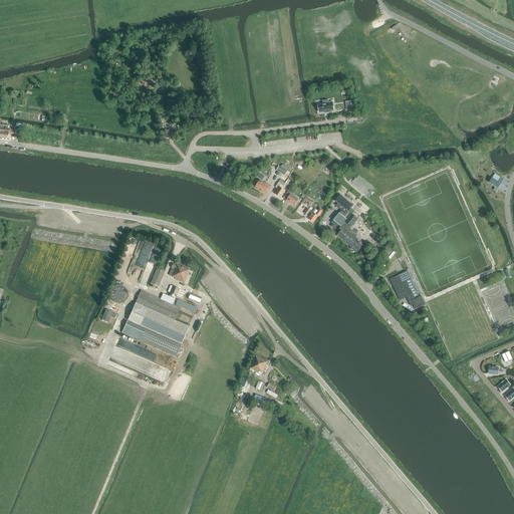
[(322,104),(318,104),(319,112),(324,111),(324,112),(330,111),(330,110),(333,109),(332,101),(328,101),(328,99),(322,100),(322,104)]
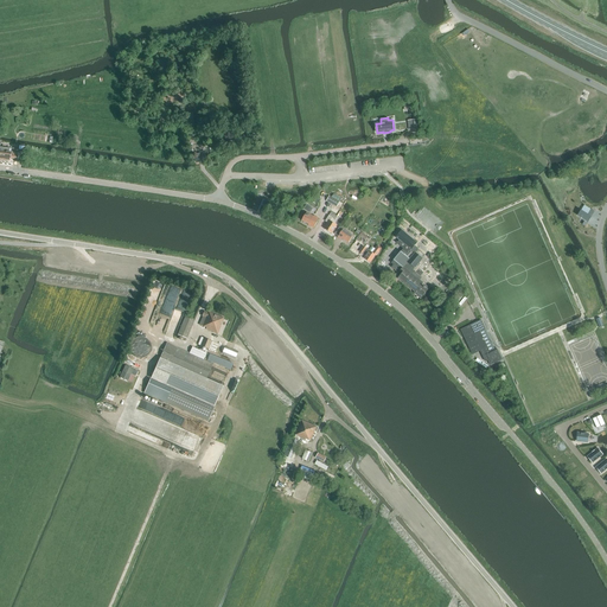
[(19,153),(0,149),(0,159),(10,161),(10,159),(18,160),(19,153)]
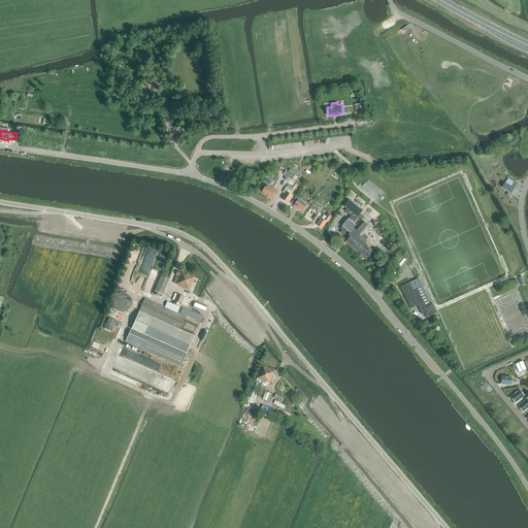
[(289,171),(287,170),(284,175),(293,179),(297,172),(291,168),(289,171)]
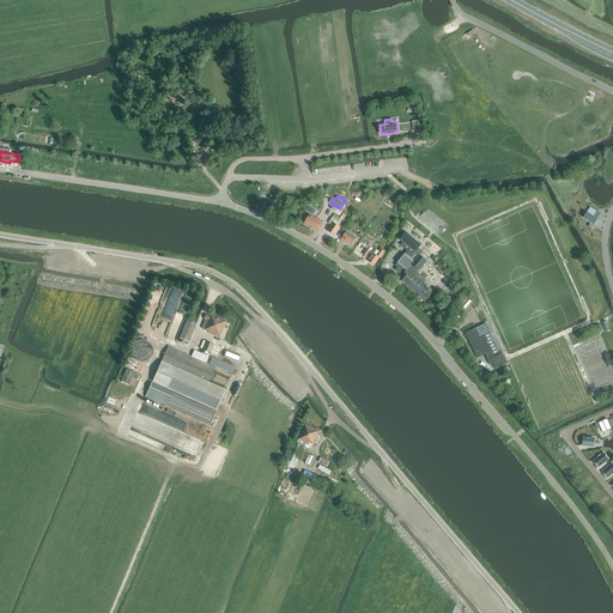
[(287,208),(280,205),(275,214),(283,218),(287,208)]
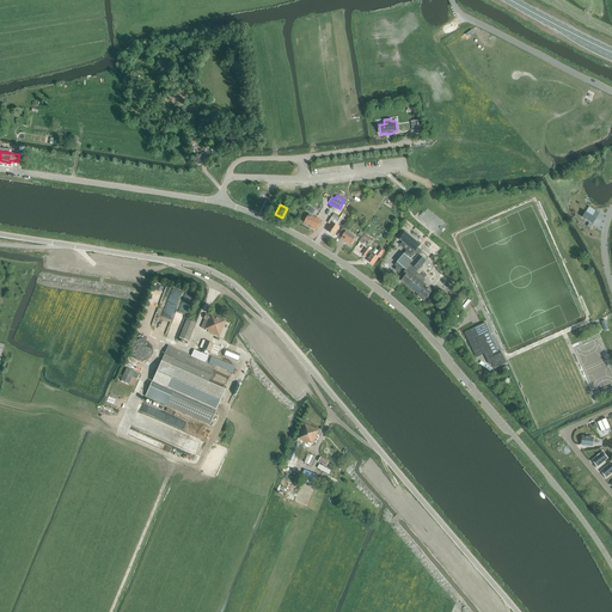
[(593,224),(600,213),(597,210),(597,212),(593,216),(586,213),(582,218),(593,224)]
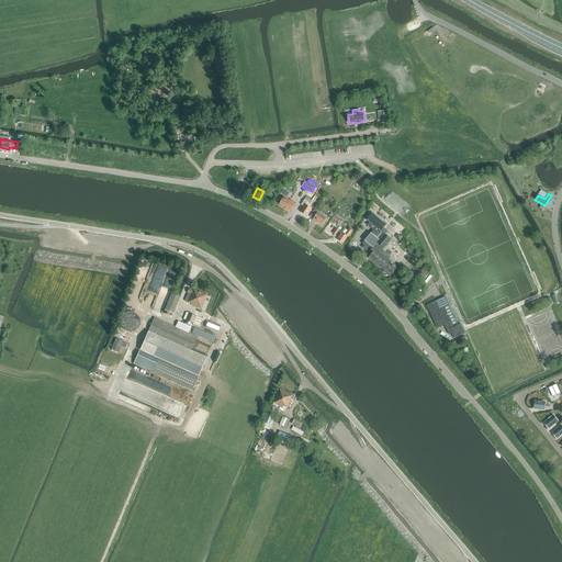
[(284,197),(280,204),(287,208),(285,209),(291,211),(295,202),(291,200),(284,197)]
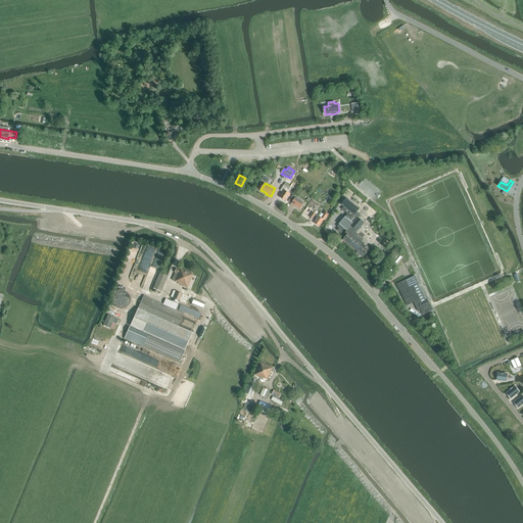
[(286,201),(290,194),(285,190),(286,188),(289,189),(291,186),(285,183),(281,190),(283,192),(280,197),(286,201)]
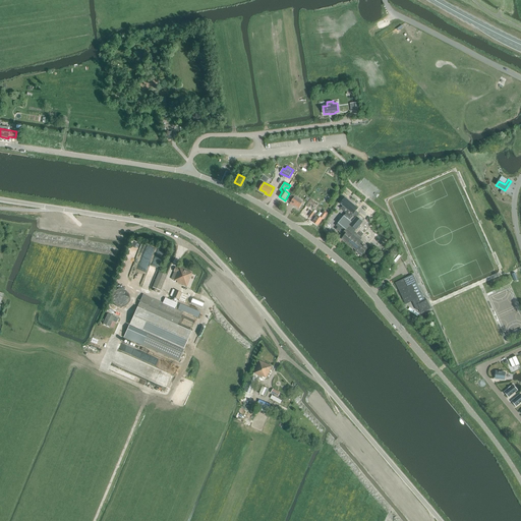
[(288,201),(290,203),(290,204),(293,206),(293,205),(299,209),(303,203),(292,194),(288,201)]
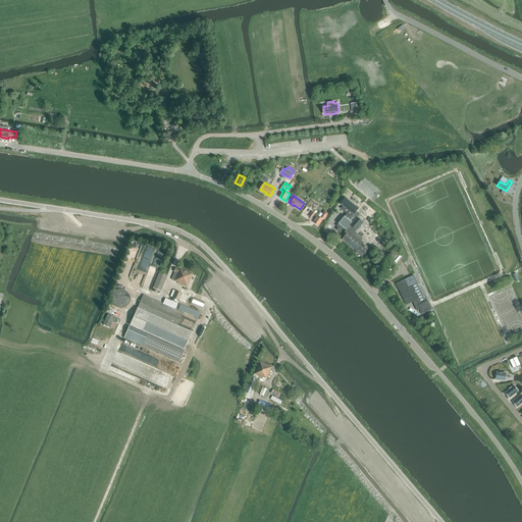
[(348,214),(336,226),(338,227),(337,229),(345,237),(343,239),(358,251),(364,244),(361,241),(363,239),(355,232),(357,230),(364,222),(358,218),(360,214),(356,211),(359,209),(346,198),(341,204),(344,207),(343,209),(342,208),(342,209),(348,214)]
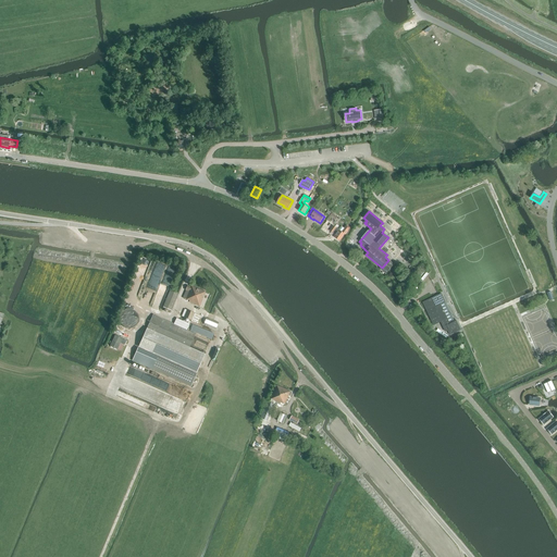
[(337,233),(334,237),(339,242),(345,234),(346,235),(350,229),(346,225),(345,229),(342,226),(338,230),(333,226),(331,231),(333,233),(334,231),(337,233)]
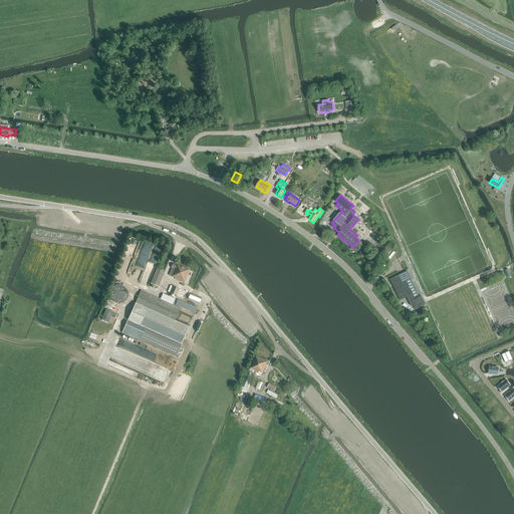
[(352,247),(351,248),(356,252),(359,248),(360,248),(362,247),(362,246),(363,244),(360,242),(359,243),(358,241),(358,240),(352,247)]
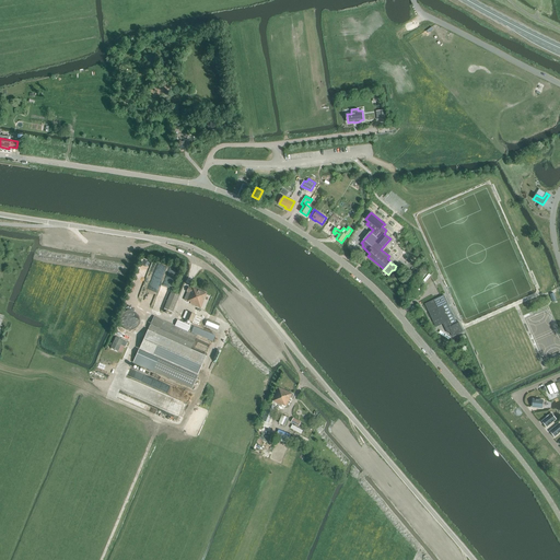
[(188,287),(184,300),(187,301),(190,303),(190,304),(200,308),(207,293),(193,288),(191,288),(188,287)]
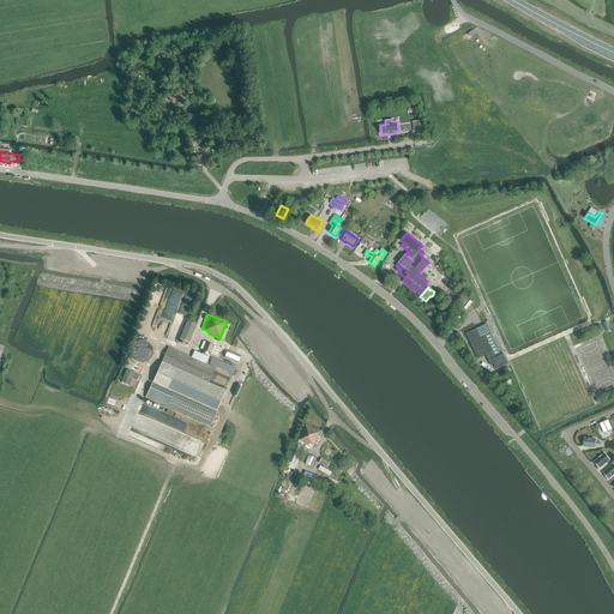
[(187,320),(180,339),(190,343),(197,324),(187,320)]
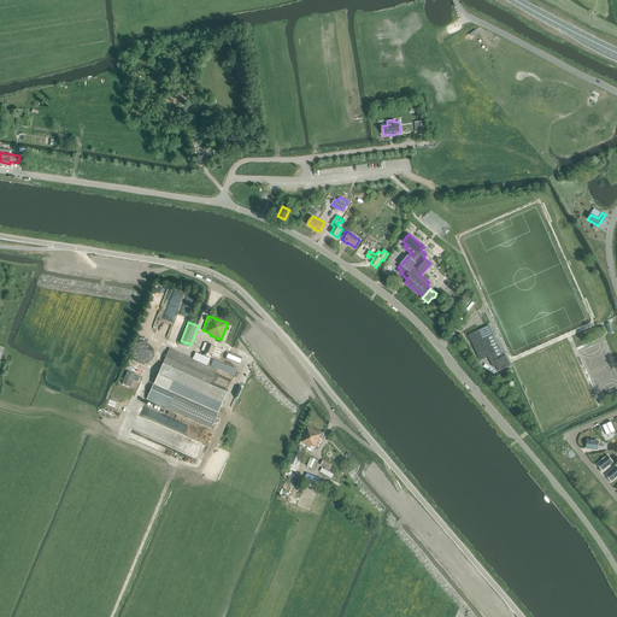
[(493,360),(498,358),(488,338),(493,335),(489,325),(469,335),(481,360),(488,357),(493,368),(495,366),(493,360)]
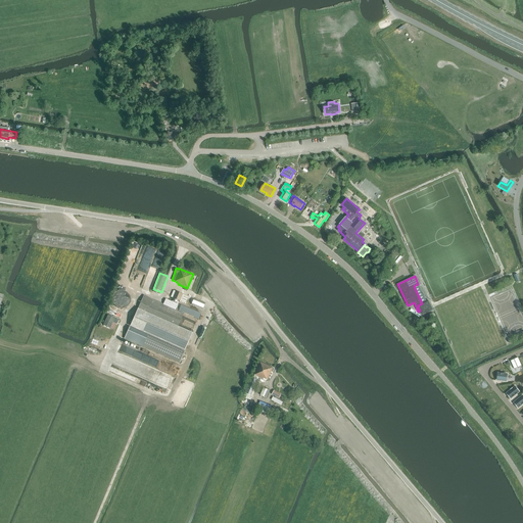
[(131,299),(130,297),(130,295),(129,294),(128,292),(126,291),(125,290),(123,290),(121,290),(120,290),(116,291),(115,292),(114,293),(113,294),(112,296),(112,297),(112,299),(112,301),(112,302),(113,304),(115,305),(116,306),(117,307),(120,308),(122,308),(124,307),(126,307),(127,306),(128,305),(129,303),(130,302),(130,300),(131,299)]
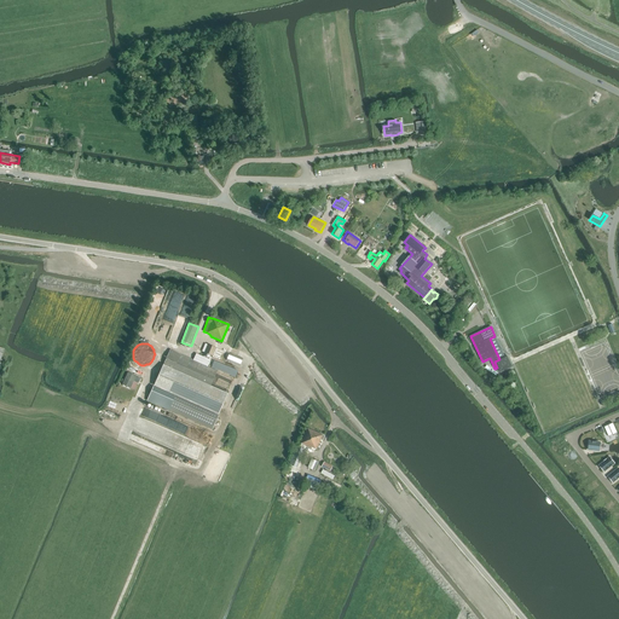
[(217,348),(208,345),(206,343),(202,352),(204,352),(213,356),(217,348)]
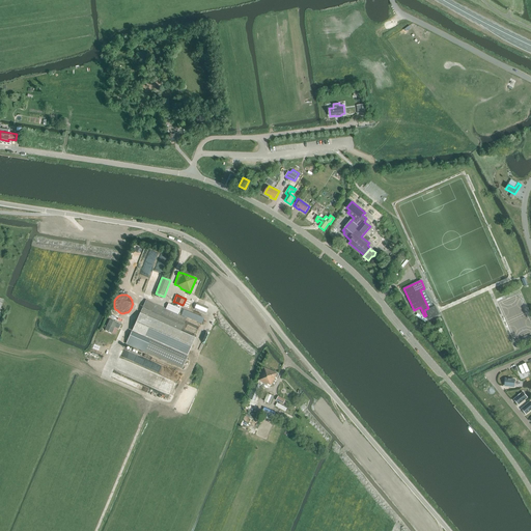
[(168,303),(166,309),(146,300),(139,315),(179,333),(187,318),(177,314),(180,309),(175,306),(168,303)]
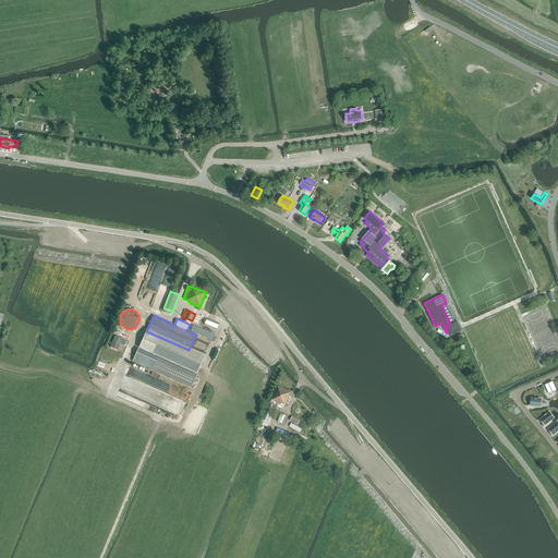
[(204,325),(216,330),(219,325),(207,319),(204,325)]
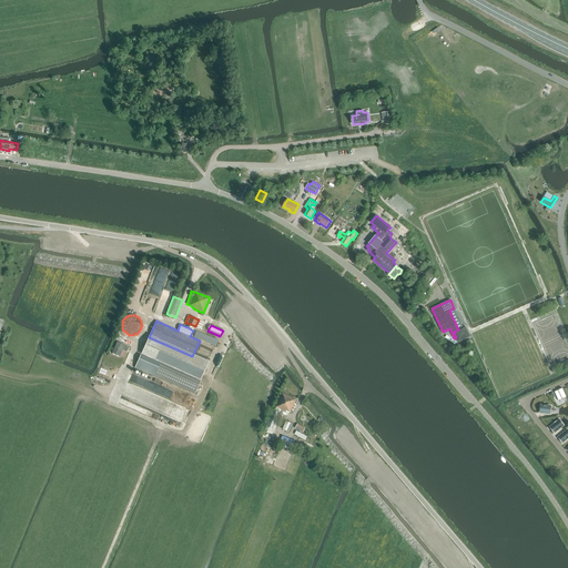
[(465,326),(462,328),(458,330),(454,332),(456,337),(457,337),(459,342),(470,336),(465,326)]
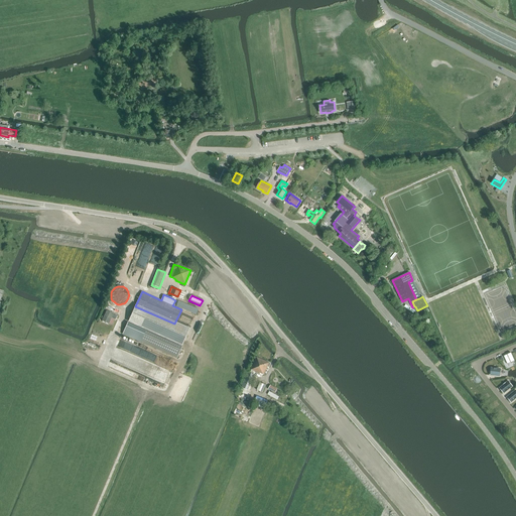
[(197,315),(199,308),(178,300),(176,306),(192,312),(192,313),(197,315)]
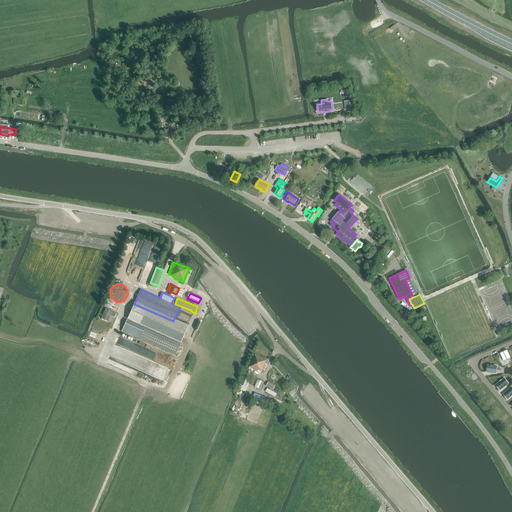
[(176,354),(180,344),(188,328),(173,321),(134,304),(134,303),(126,319),(122,331),(140,339),(176,354)]
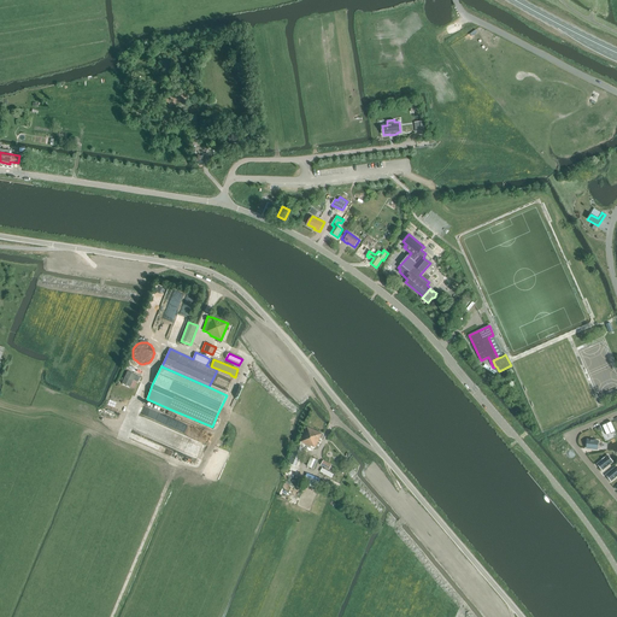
[(130,387),(135,375),(128,371),(122,383),(130,387)]
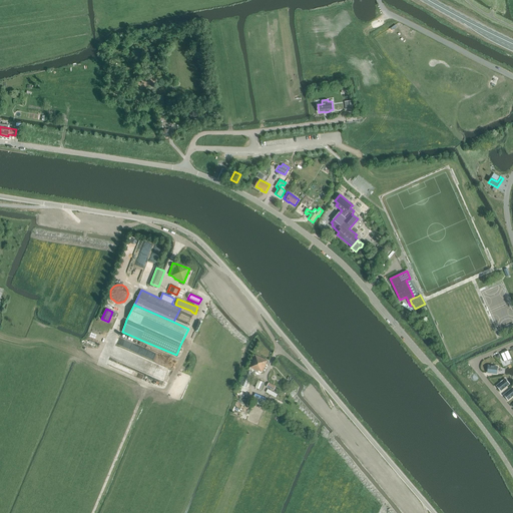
[(508,351),(501,354),(504,362),(508,361),(510,360),(512,359),(508,351)]
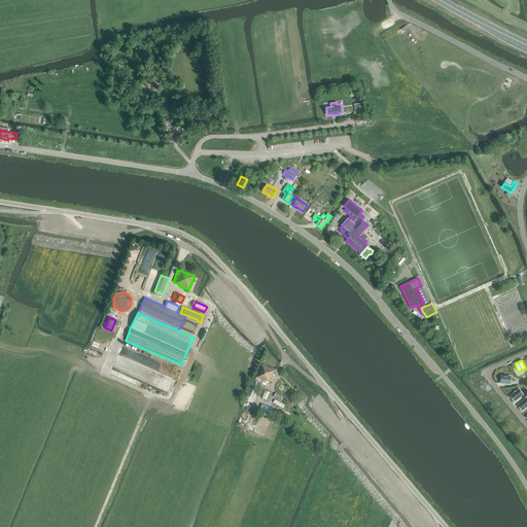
[(261,365),(259,371),(256,378),(266,382),(266,381),(270,383),(274,375),(275,375),(277,372),(275,371),(261,365)]
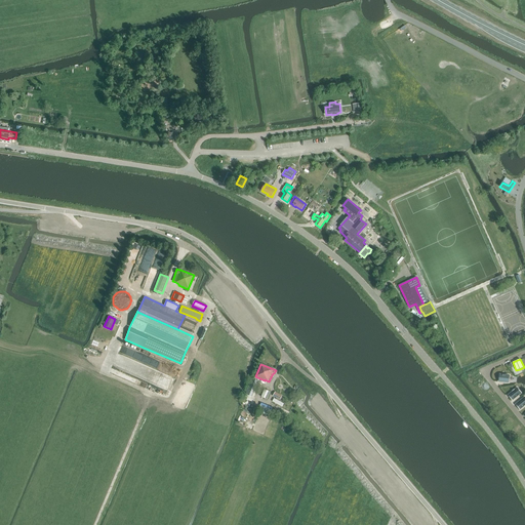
[(251,397),(258,380),(251,378),(245,394),(251,397)]
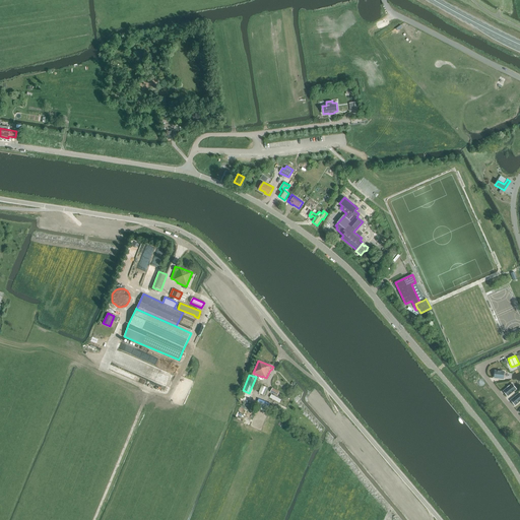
[(508,388),(503,391),(507,396),(516,389),(512,384),(510,386),(509,386),(507,387),(508,388)]
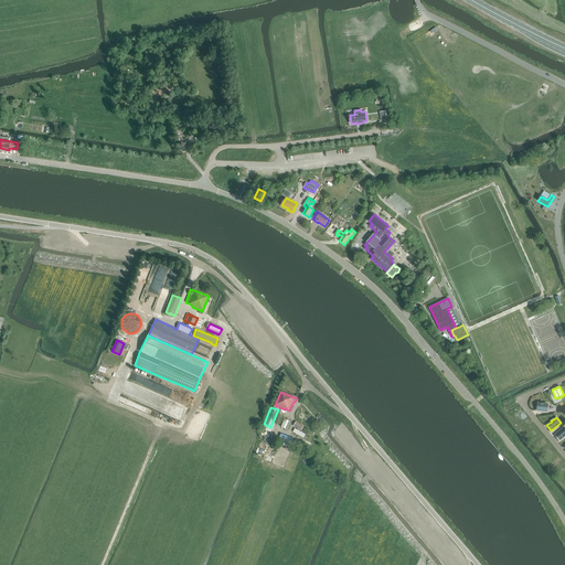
[(291,422),(285,419),(281,427),(287,429),(291,422)]
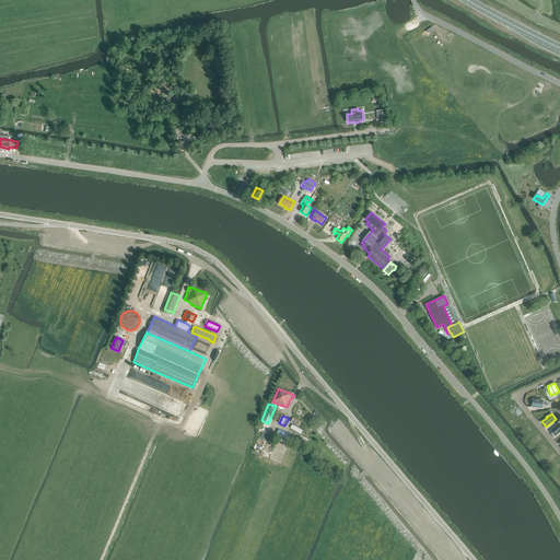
[(559,423),(550,431),(555,436),(559,433),(559,432),(559,423)]
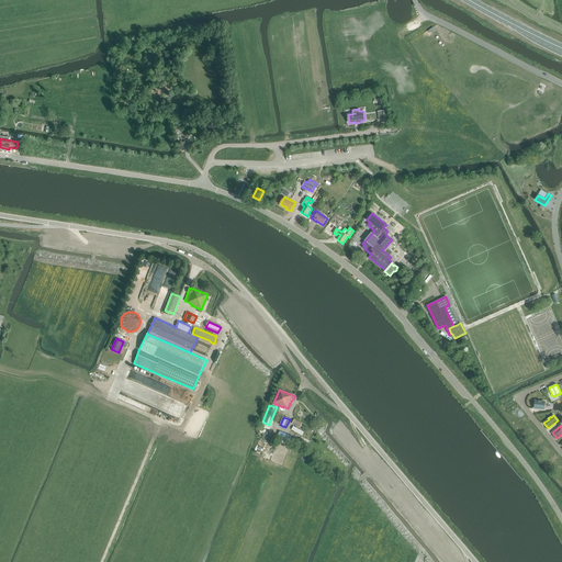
[(294,426),(292,430),(303,435),(304,431),(294,426)]
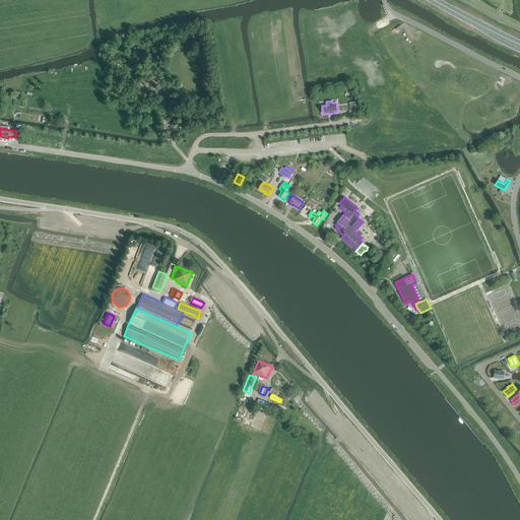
[(267,404),(259,400),(258,400),(256,405),(255,407),(266,411),(269,405),(267,404)]
